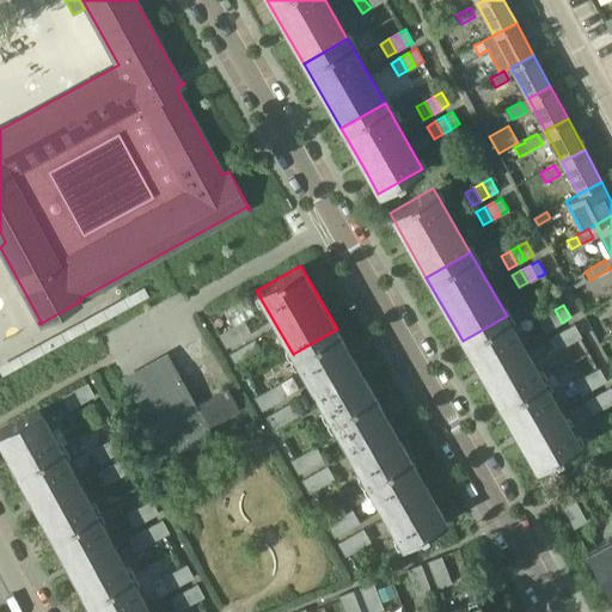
[(562,323),(555,310),(546,314),(554,328),(562,323)]
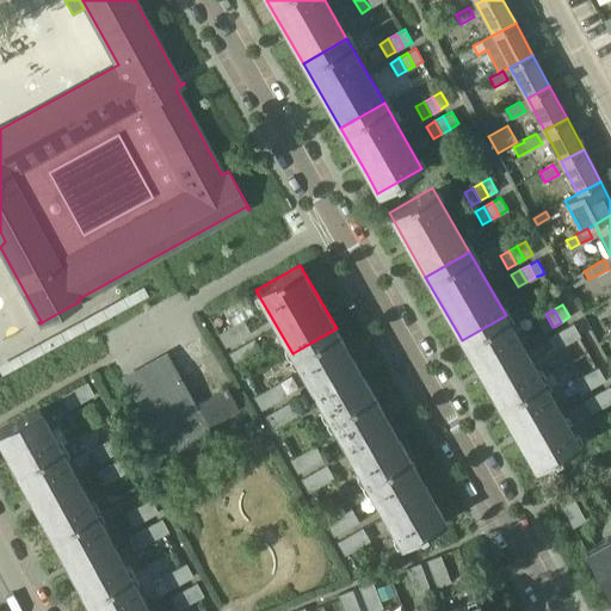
[(553,327),(545,314),(536,319),(544,332),(553,327)]
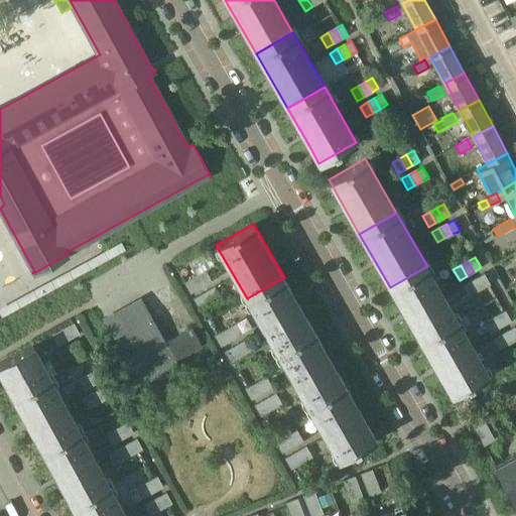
[(421,342),(458,320),(427,266),(390,287),(421,342)]
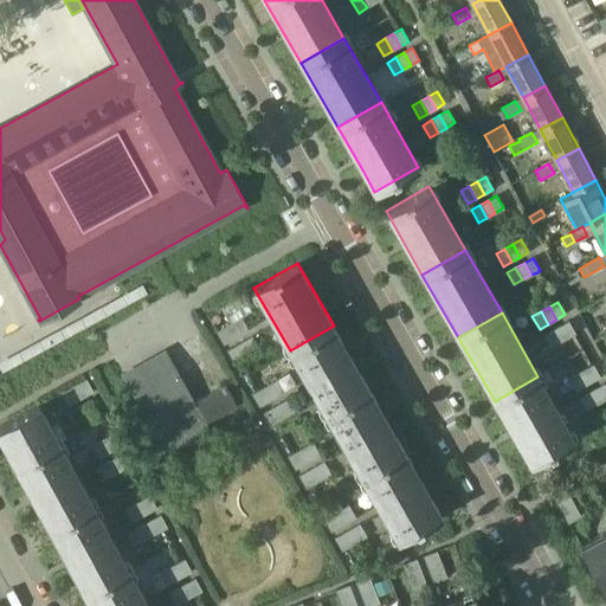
[(232,322),(239,334),(247,329),(240,317),(232,322)]
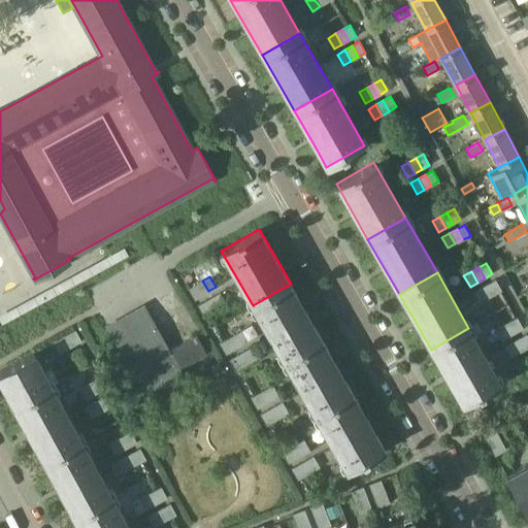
[(501,291),(495,279),(488,284),(494,295),(501,291)]
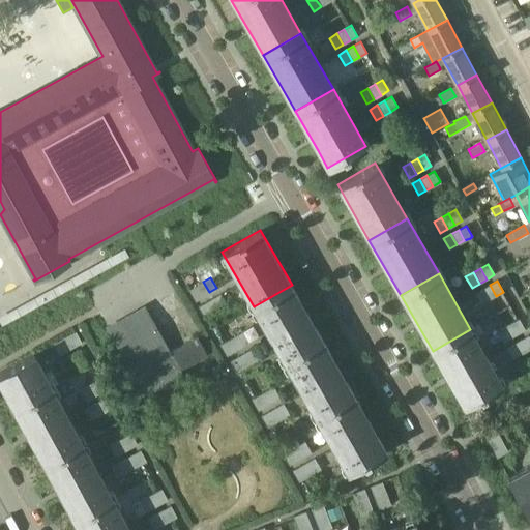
[(209,292),(203,282),(196,286),(202,296),(209,292)]
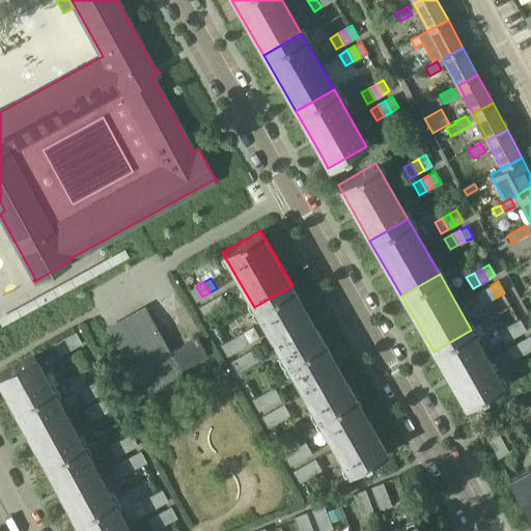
[(285,363),(324,341),(292,285),(254,307),(285,363)]
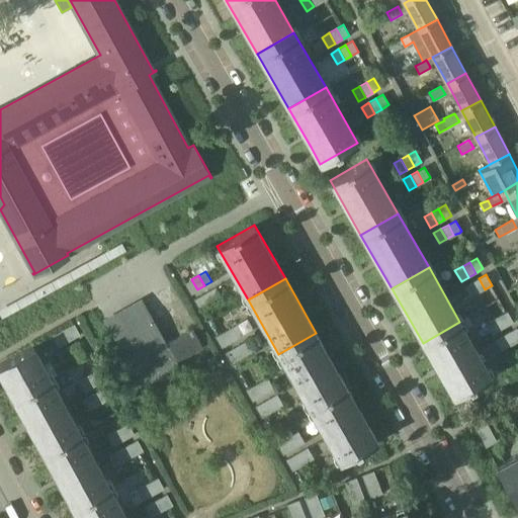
[(485,289),(479,278),(471,282),(478,293),(485,289)]
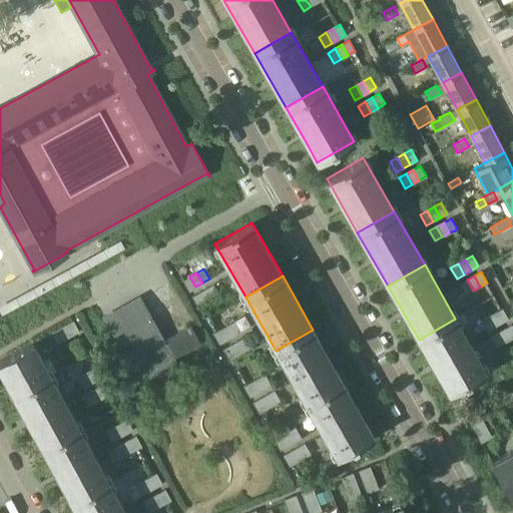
[(195,287),(189,277),(182,281),(188,291),(195,287)]
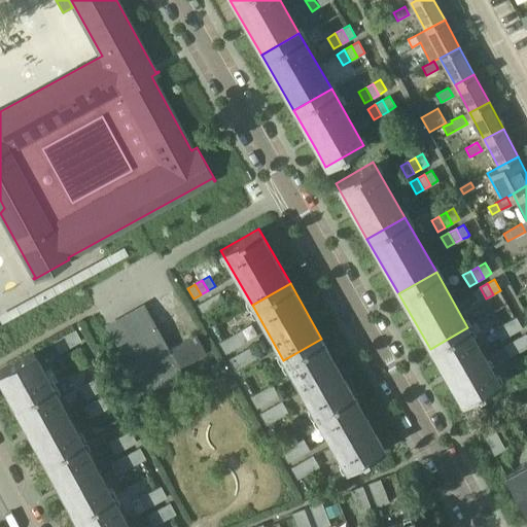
[(486,299),(480,287),(472,291),(479,303),(486,299)]
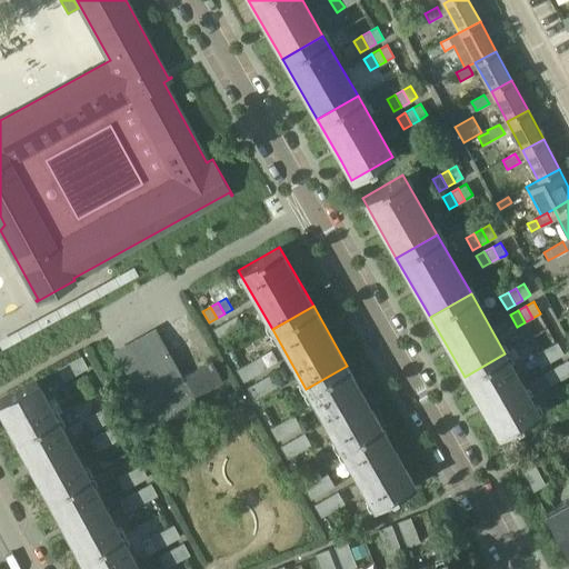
[(229,320),(236,331),(243,327),(237,316),(229,320)]
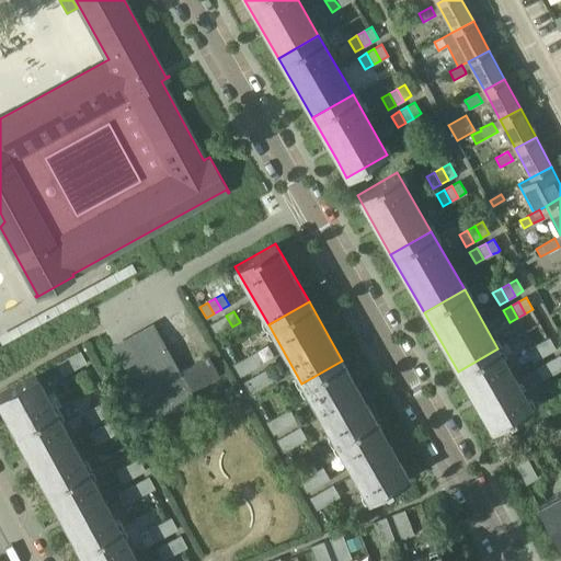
[(218,320),(225,331),(232,327),(226,316),(218,320)]
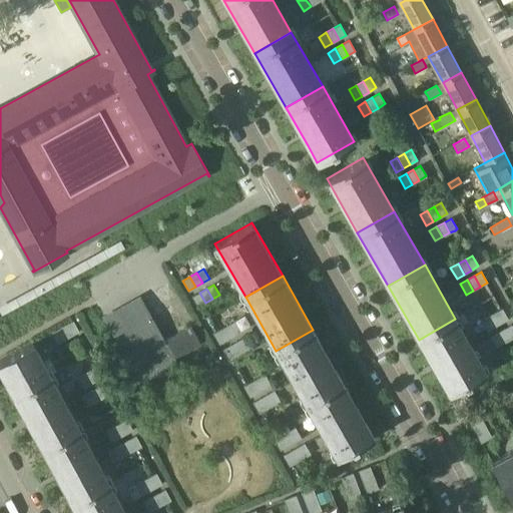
[(205,303),(199,293),(192,297),(198,307),(205,303)]
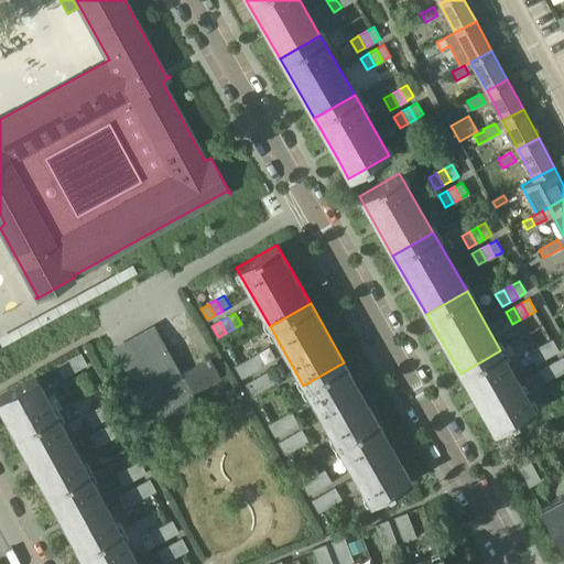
[(220,378),(209,358),(181,373),(154,327),(115,349),(153,420),(194,397),(193,394),(220,378)]
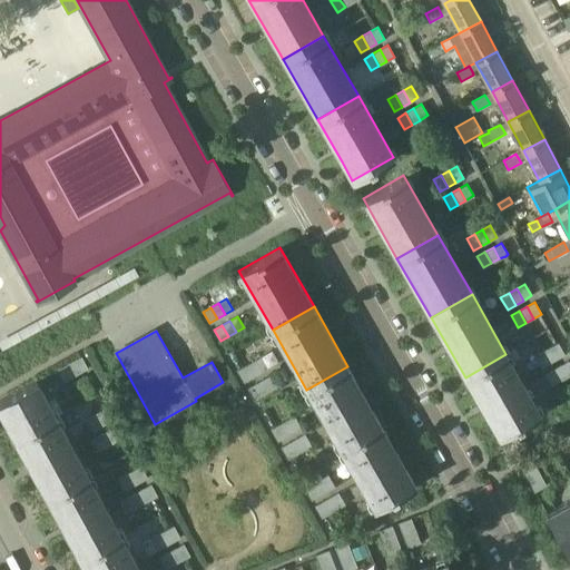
[(557,359),(564,354),(558,342),(550,347),(557,359)]
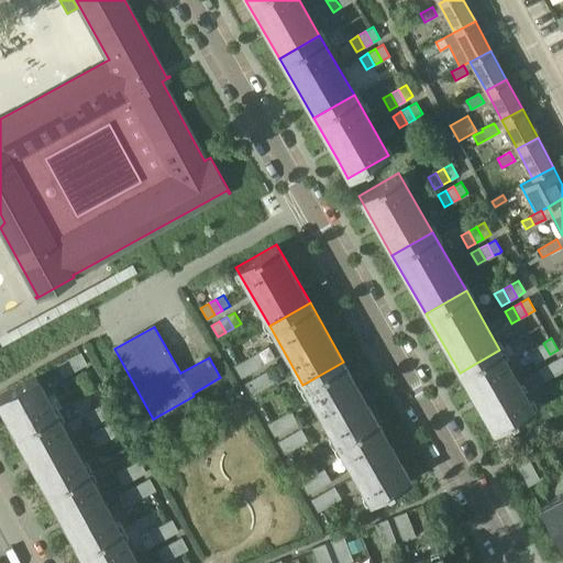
[(550,354),(543,343),(536,348),(542,359),(550,354)]
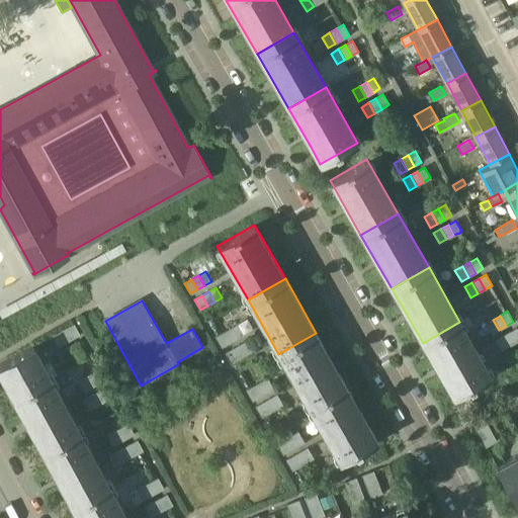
[(499,330),(493,320),(486,324),(492,334),(499,330)]
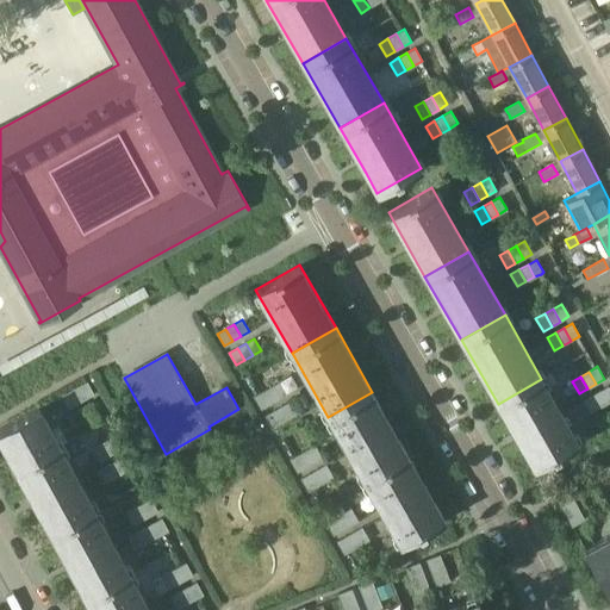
[(578,442),(541,379),(498,404),(534,467),(578,442)]
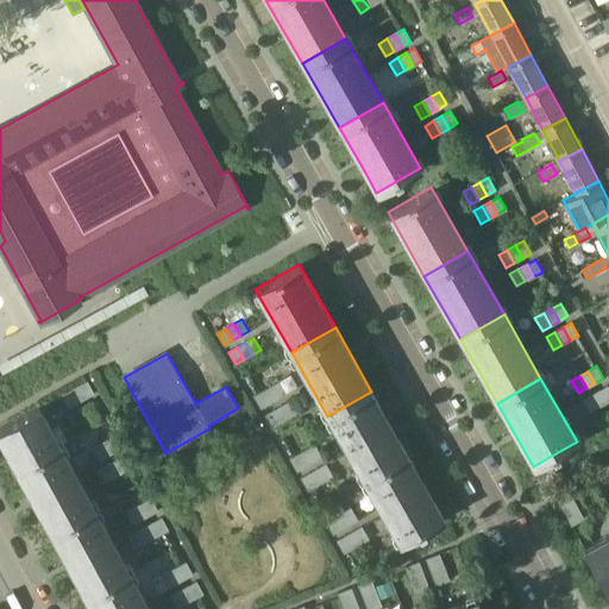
[(85,399),(94,394),(87,381),(79,385),(85,399)]
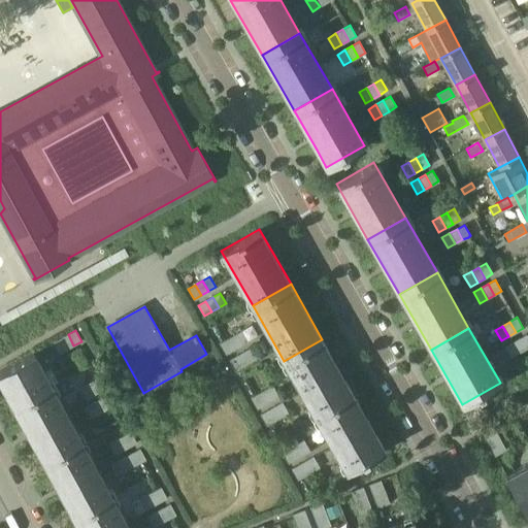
[(234,335),(240,345),(248,341),(241,331),(234,335)]
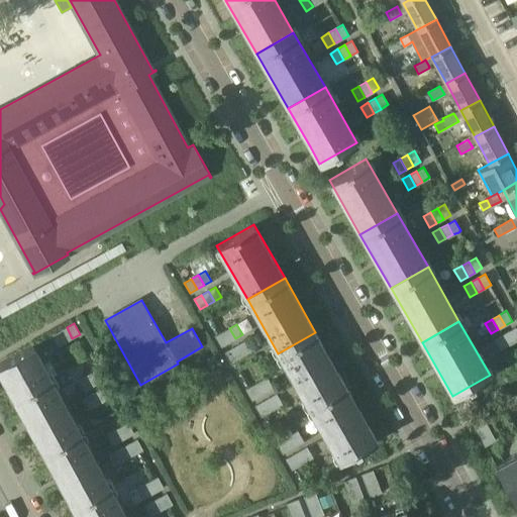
[(72,338),(67,327),(60,331),(65,341),(72,338)]
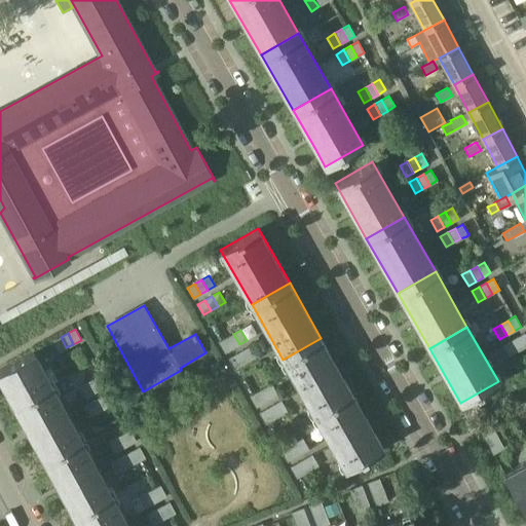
[(525,345),(525,335),(524,333),(517,337),(523,347),(525,345)]
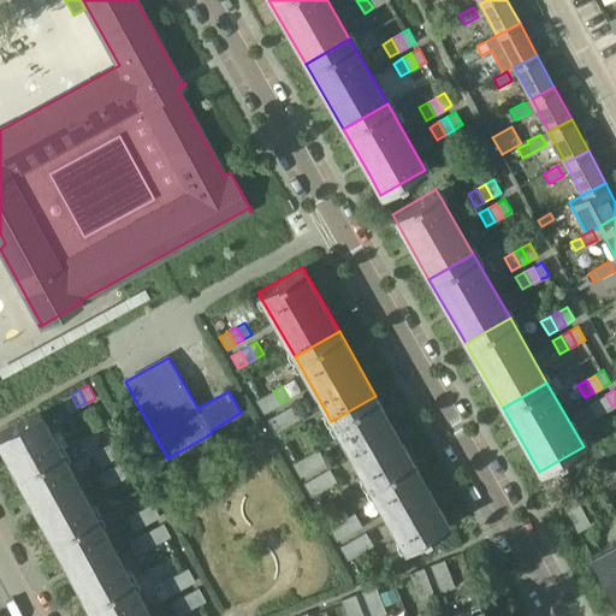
[(280,403),(273,391),(265,396),(272,408),(280,403)]
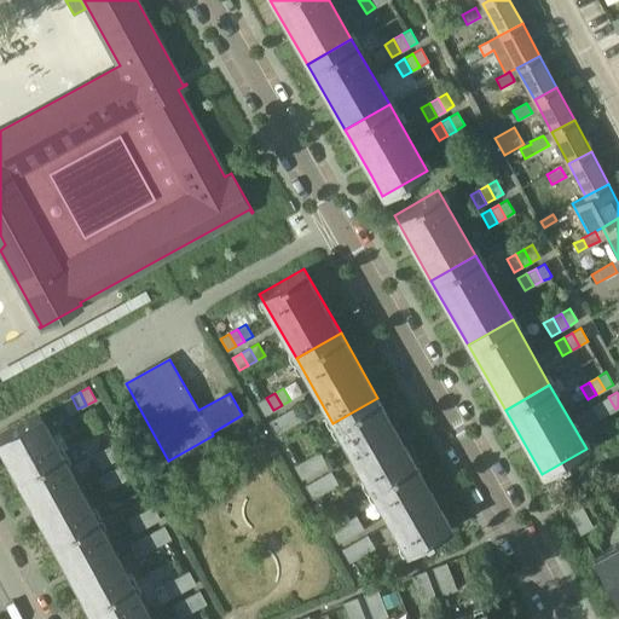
[(77,409),(71,397),(62,400),(69,414),(77,409)]
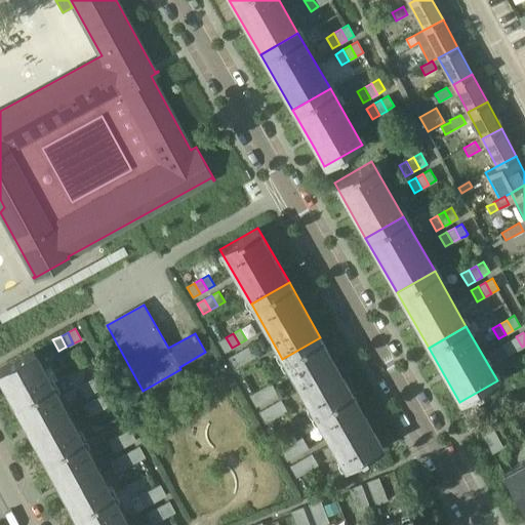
[(515,351),(522,347),(516,336),(509,340),(515,351)]
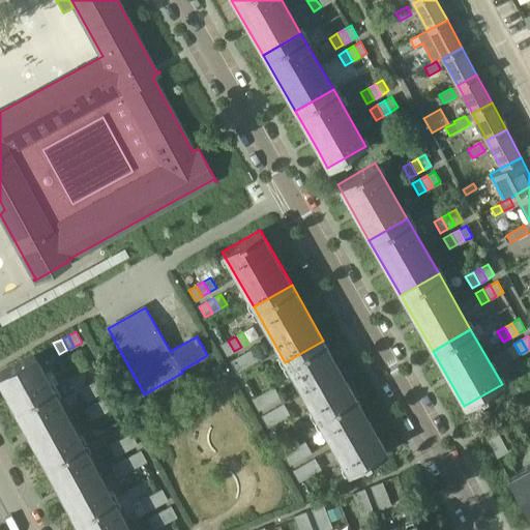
[(234,351),(228,341),(219,345),(226,355),(234,351)]
